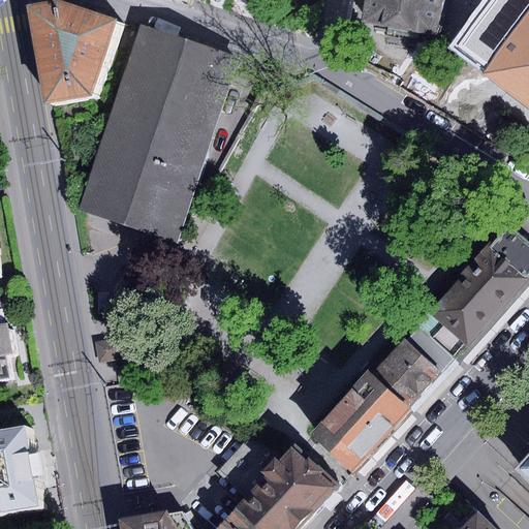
[(436,36),(442,0),(366,0),(363,23),(387,28),(387,36),(414,41),(416,33),(436,36)]
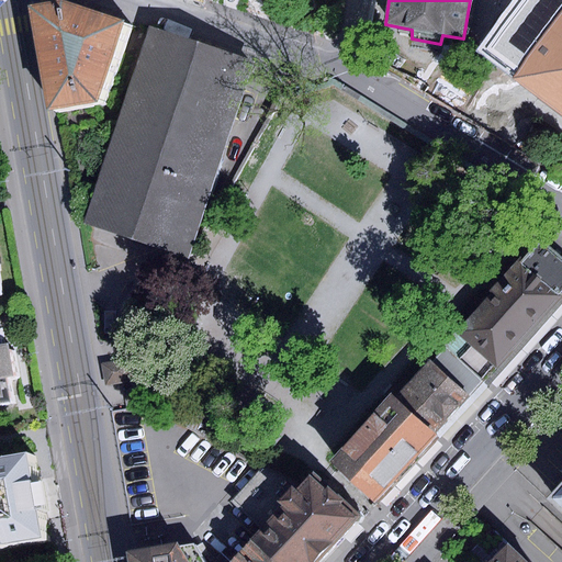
[(40,15),(58,113),(105,105),(132,27),(71,9),(40,15)]
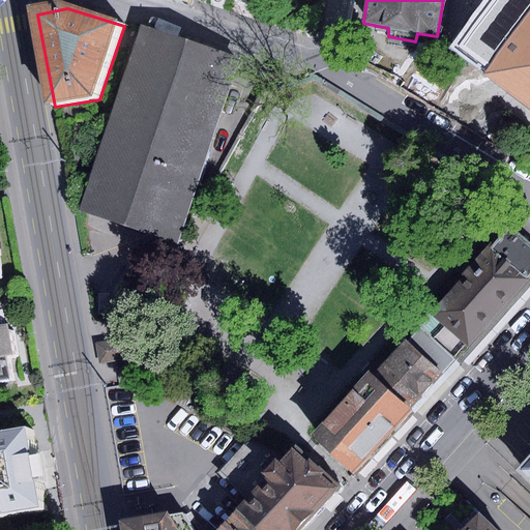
[(486,70),(529,105),(529,10),(501,50),(488,67),(486,70)]
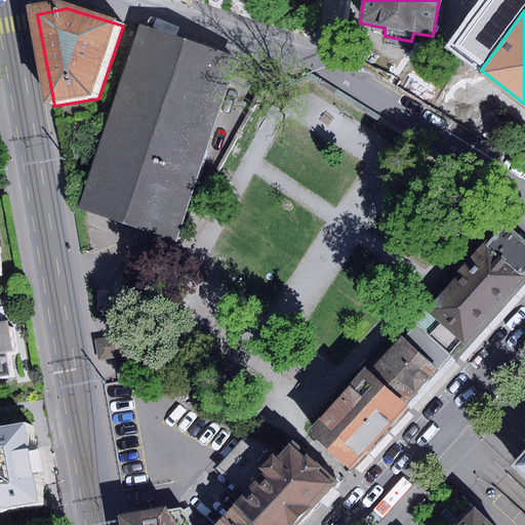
[(496,49),(461,24),(456,48),(483,67),(496,49)]
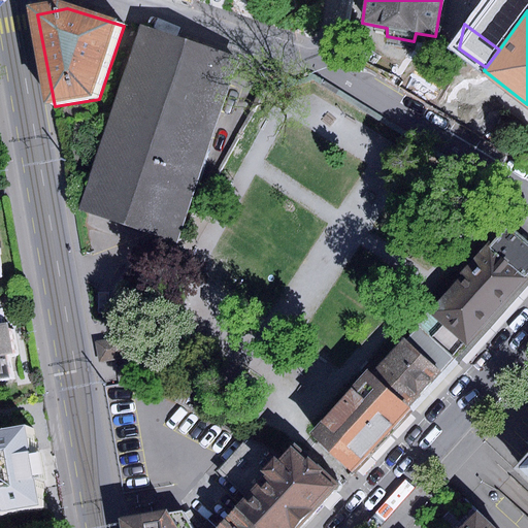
[(176,242),(238,59),(143,27),(81,210),(176,242)]
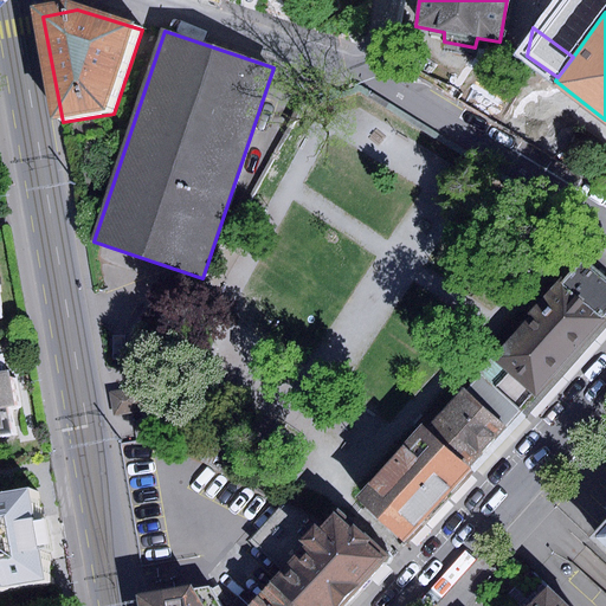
[(526,414),(605,324),(605,279),(581,257),(478,372),(482,373),(526,414)]
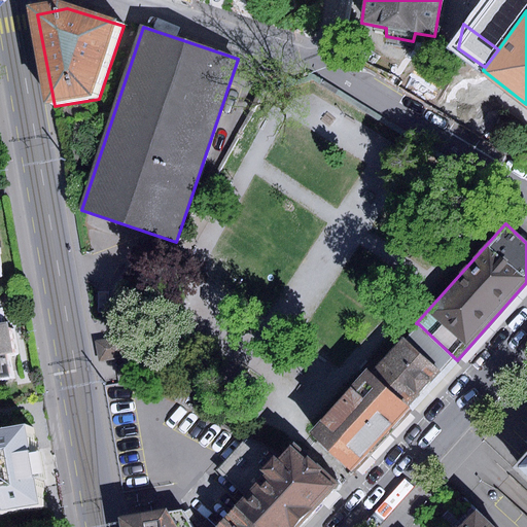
[(457,360),(419,324),(372,375),(411,411),(457,360)]
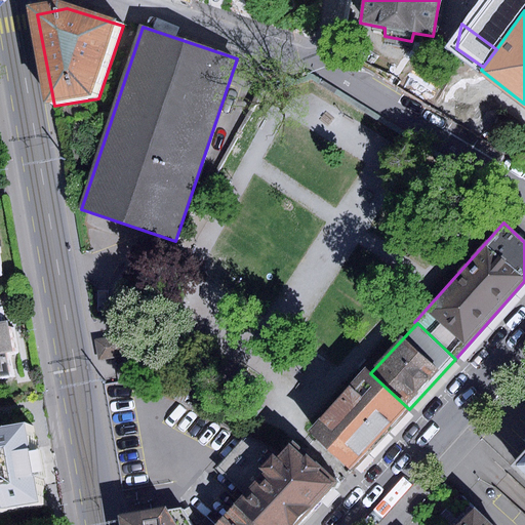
[(0,378),(8,377),(5,359),(18,357),(13,326),(0,328),(0,378)]
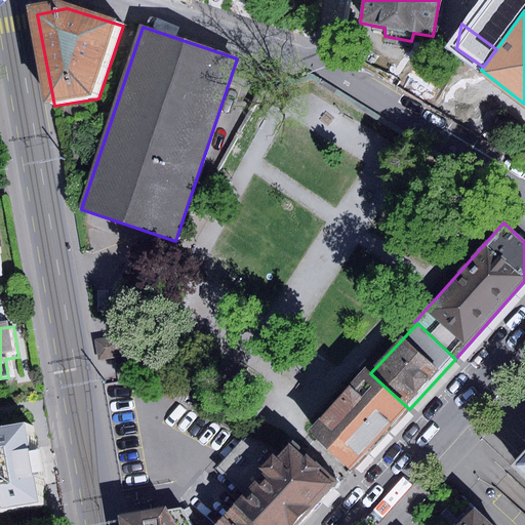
[(119,335),(95,340),(99,361),(123,356),(119,335)]
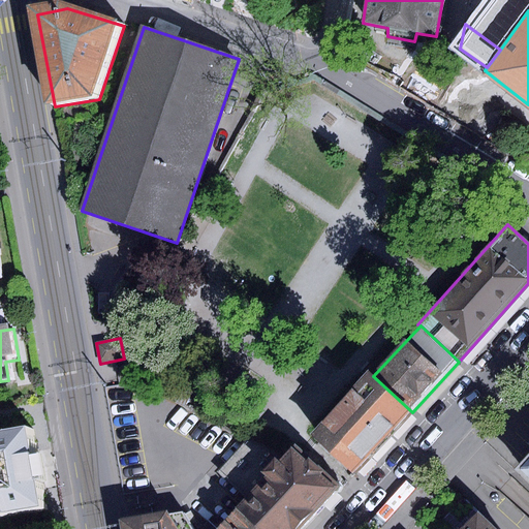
[(352,476),(412,412),(373,376),(367,370),(307,433),(352,476)]
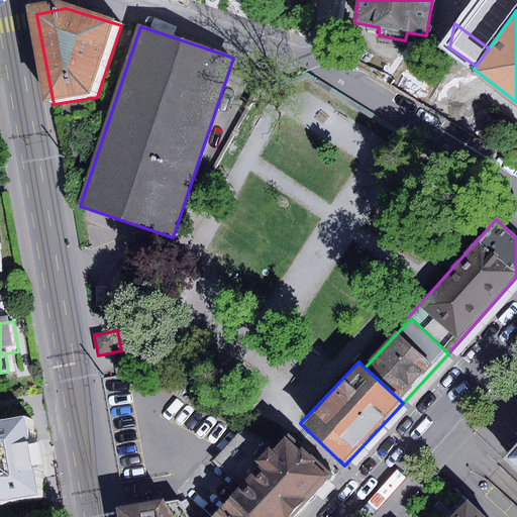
[(29,420),(0,424),(0,506),(44,499),(36,456),(29,420)]
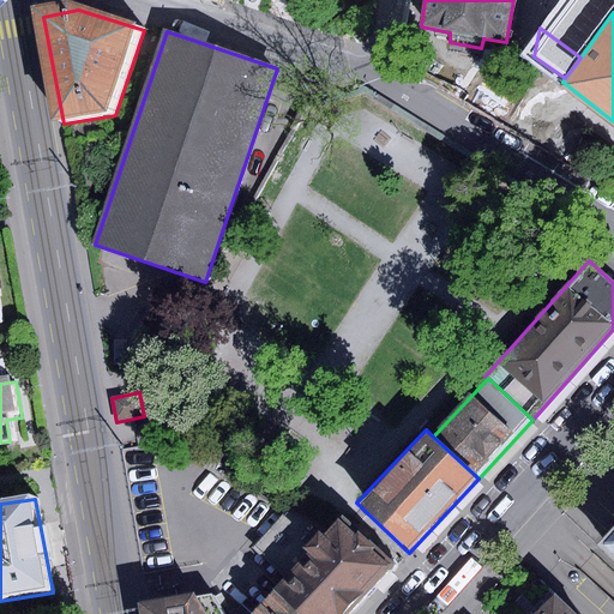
[(286,576),(274,589),(300,613),(345,613),(395,565),(337,519),(323,533),(287,507),(253,548),(286,576)]
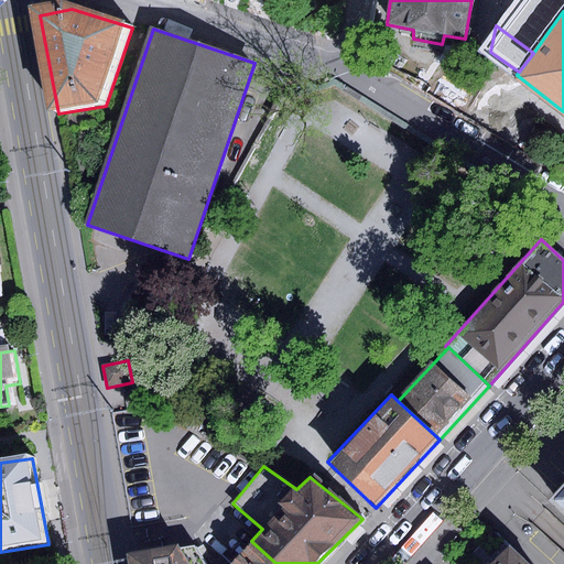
[(563,487),(551,502),(563,513),(563,487)]
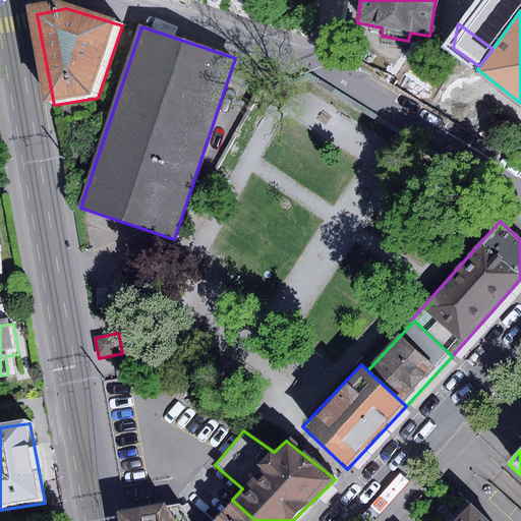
[(194,520),(254,520),(232,500),(212,520),(205,512),(194,520)]
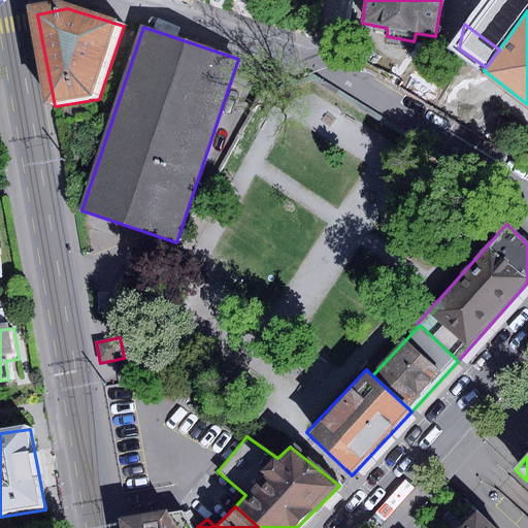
[(189,527),(180,512),(121,518),(122,527),(189,527)]
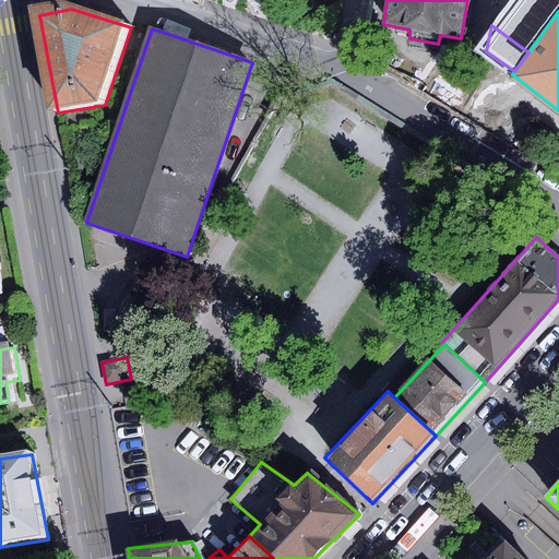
[(523,558),(502,542),(486,558),(523,558)]
